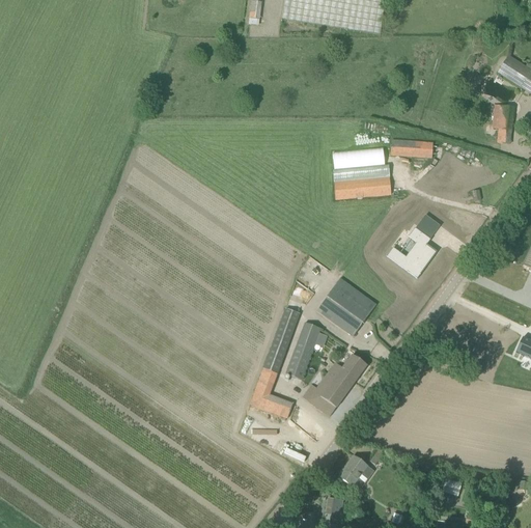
[(259,18),(262,0),(251,0),(249,16),(259,18)]
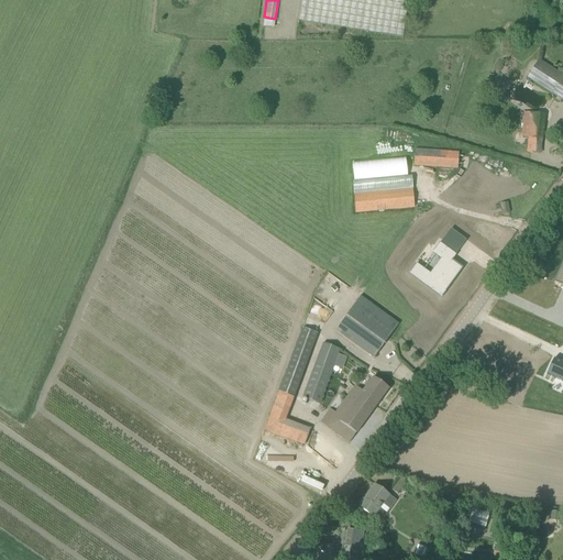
[(403,35),(405,23),(408,0),(300,0),(298,19),(403,35)]
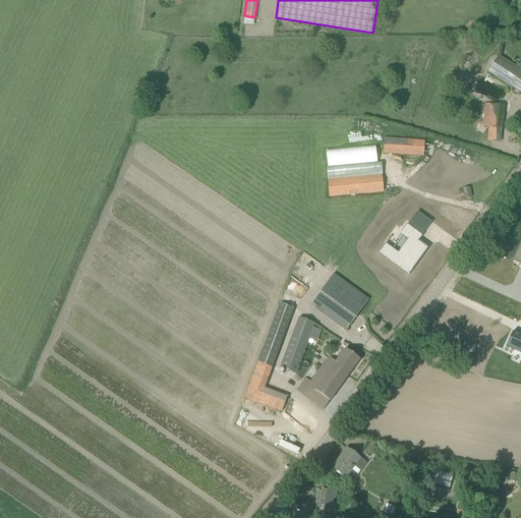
[(520,65),(499,51),(487,69),(520,91),(520,65)]
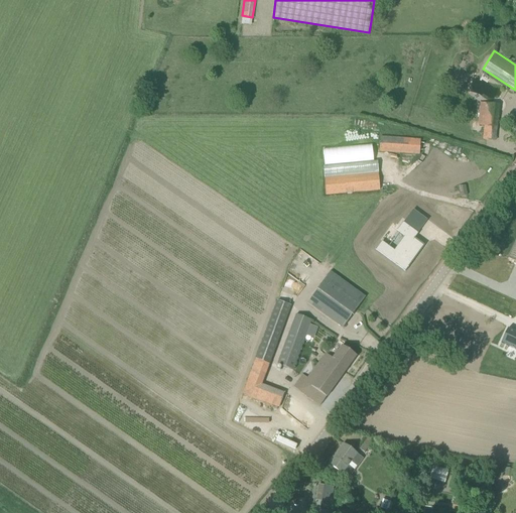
[(497,125),(500,102),(480,100),(478,122),(497,125)]
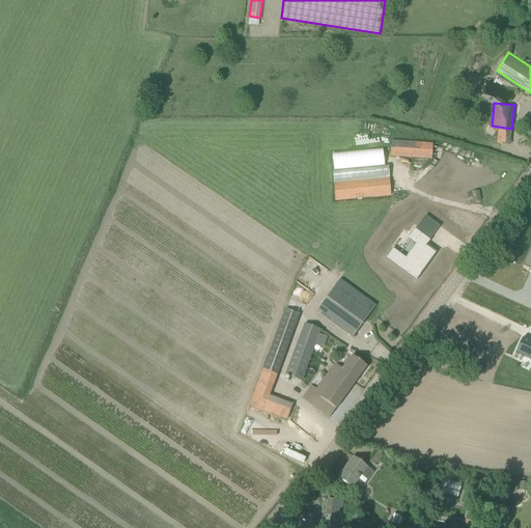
[(431,156),(432,145),(432,141),(391,138),(390,154),(431,156)]
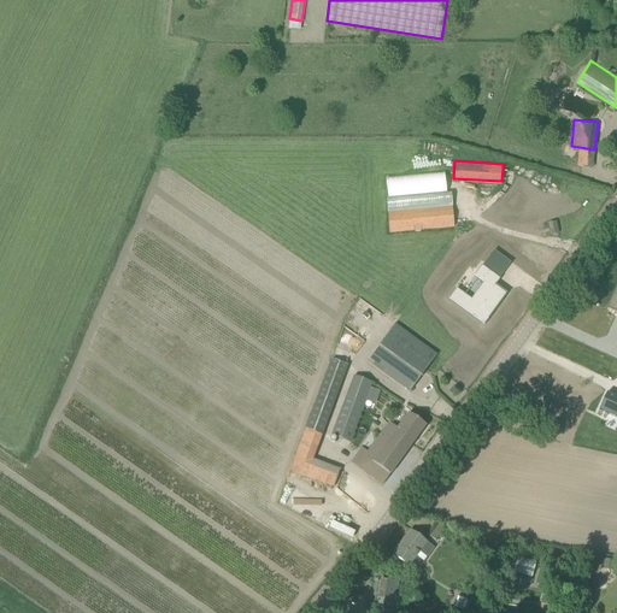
[(453,225),(453,224),(452,204),(387,210),(389,231),(453,225)]
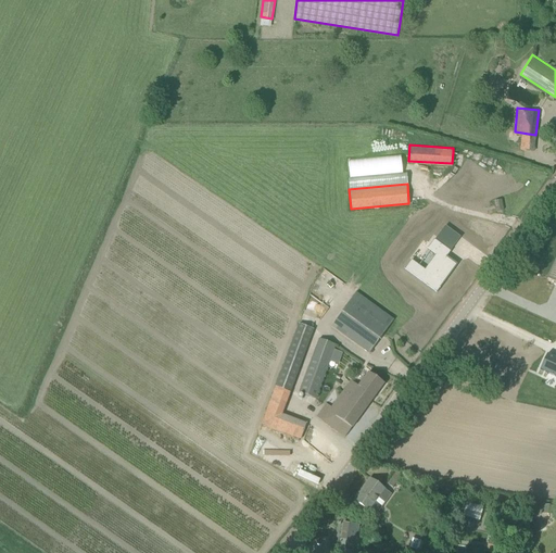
[(445,256),(446,255),(451,249),(436,237),(434,237),(428,247),(430,248),(436,252),(425,267),(419,263),(412,258),(405,267),(437,290),(445,279),(443,278),(454,264),(452,262),(445,256)]
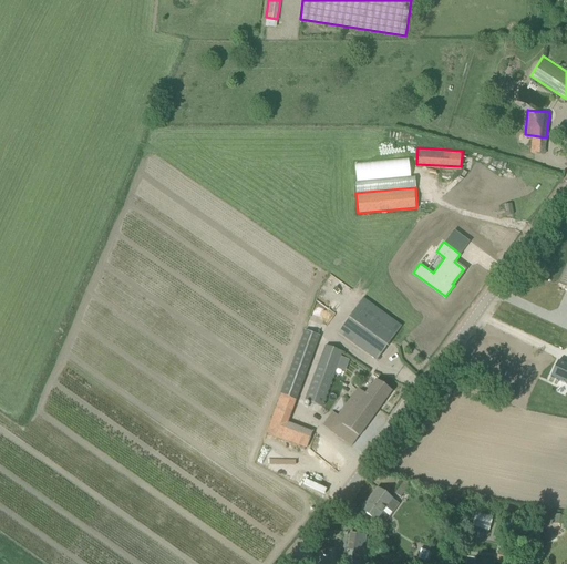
[(377,358),(390,339),(401,324),(363,296),(338,330),(377,358)]
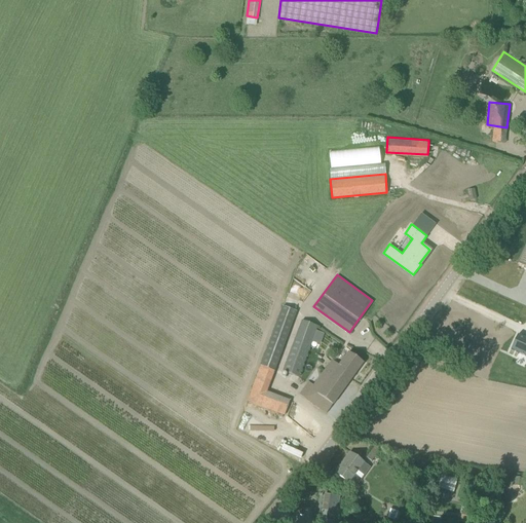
[(297,308),(283,303),(261,364),(274,369),(297,308)]
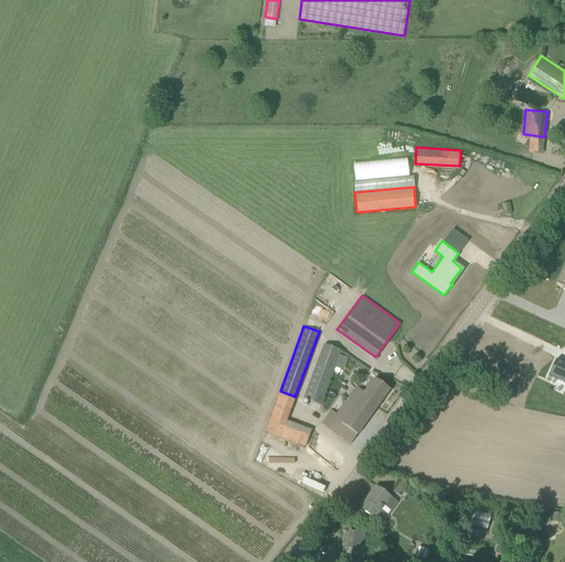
[(320,403),(324,392),(341,348),(324,341),(304,396),(320,403)]
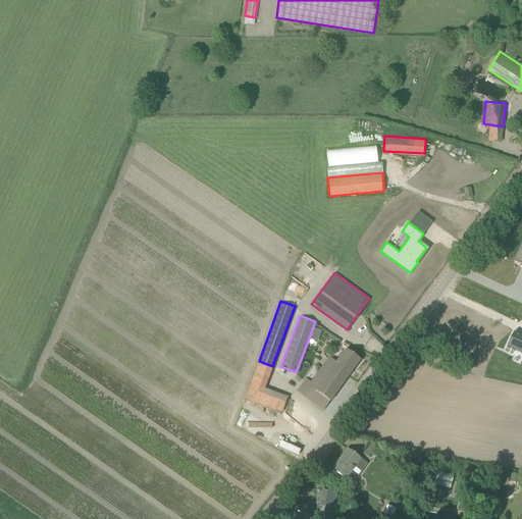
[(521,332),(513,328),(513,329),(506,344),(521,352),(521,332)]
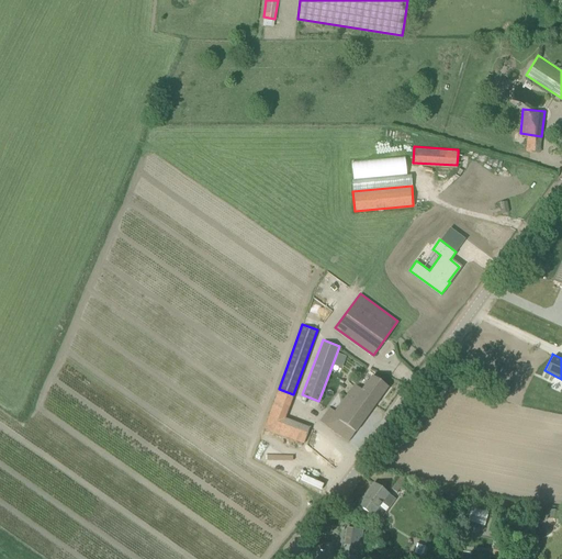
[(349,439),(375,402),(388,386),(372,373),(362,388),(355,382),(339,403),(335,409),(330,405),(321,418),(349,439)]
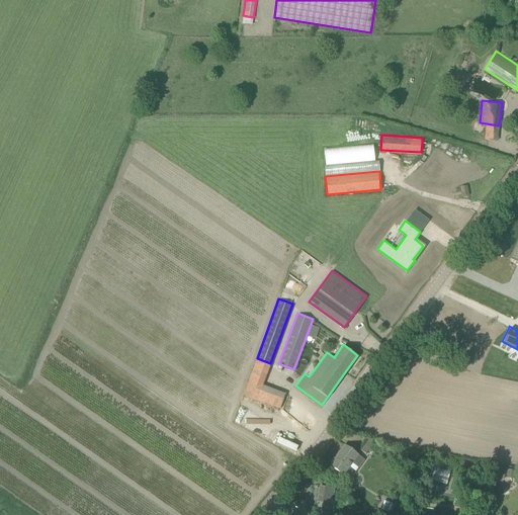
[(285,393),(270,387),(265,400),(280,406),(285,393)]
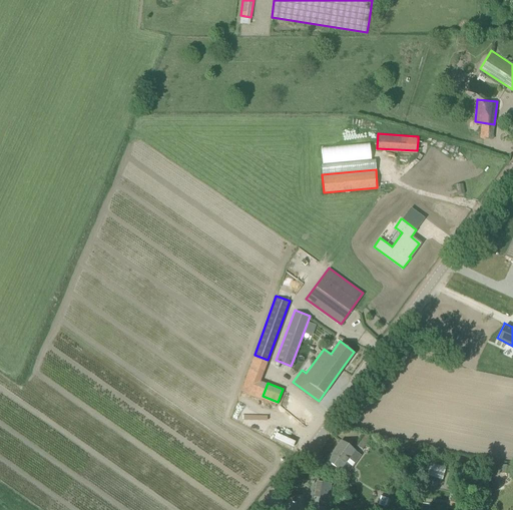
[(276,415),(273,420),(294,429),(296,423),(276,415)]
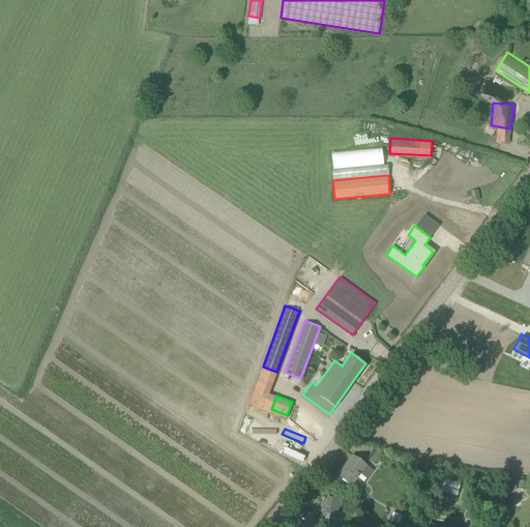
[(375,462),(383,449),(378,445),(370,459),(375,462)]
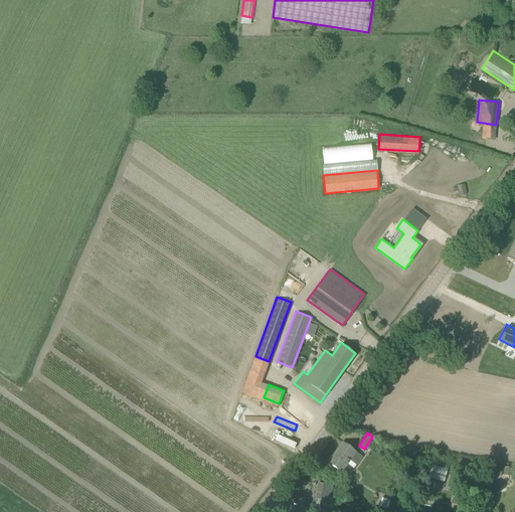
[(343,441),(329,461),(342,470),(347,475),(362,455),(343,441)]
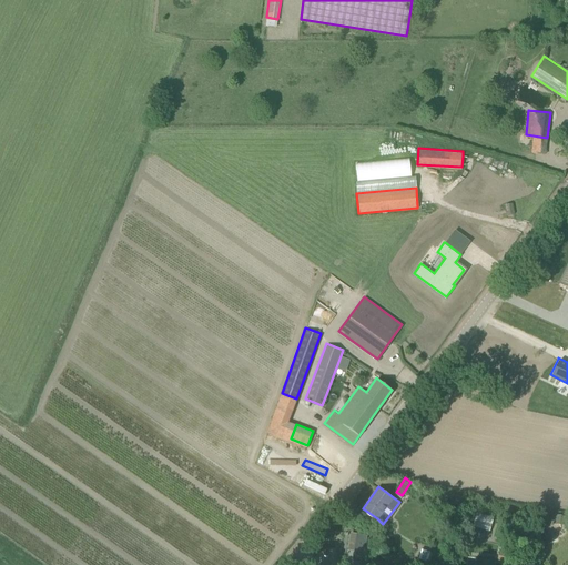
[(366,534),(351,532),(350,542),(355,542),(353,556),(362,558),(366,534)]
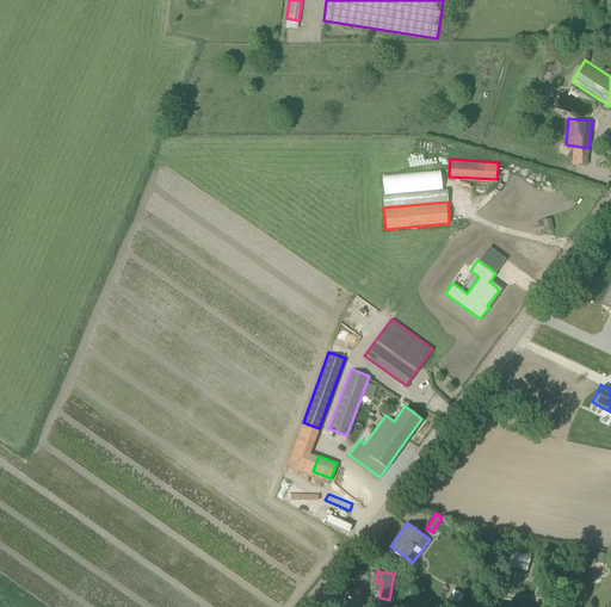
[(454,587),(450,598),(460,601),(463,590),(454,587)]
